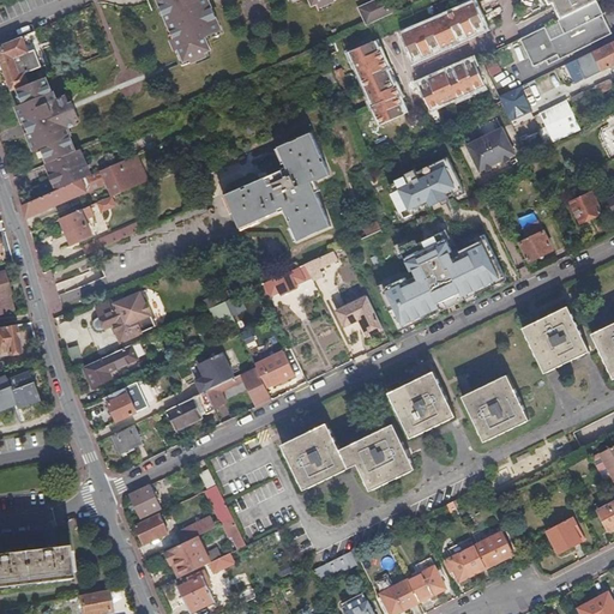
[(162,0),(166,6),(163,6),(170,23),(173,23),(175,30),(174,31),(176,40),(173,41),(184,67),(206,56),(205,53),(211,50),(206,38),(221,31),(217,23),(218,23),(212,6),(210,6),(206,0),(162,0)]
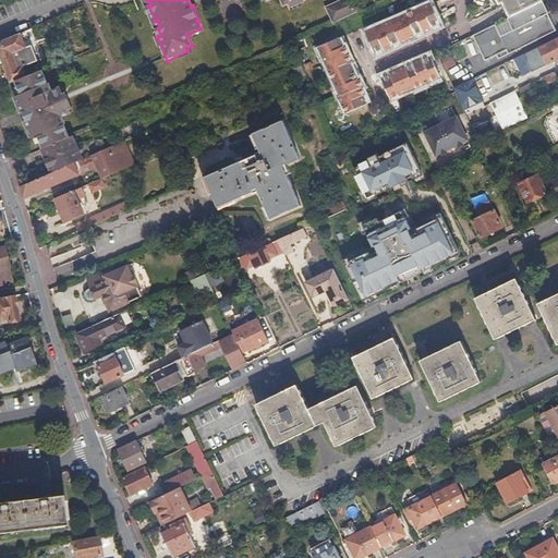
[(334,23),(360,11),(354,0),(344,0),(327,9),(334,23)]
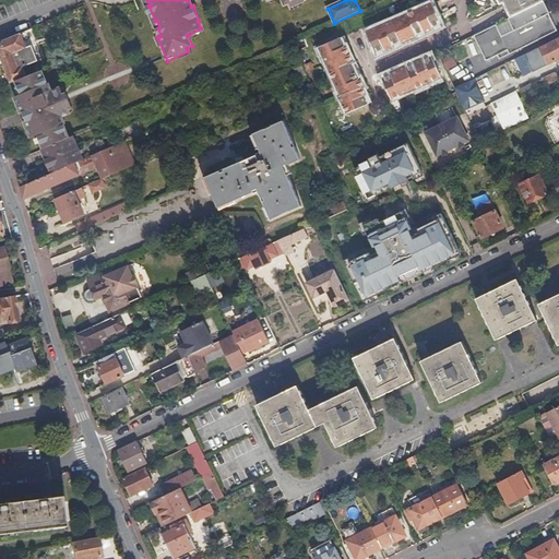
[(513,16),(544,1),(543,0),(498,0),(500,4),(506,2),(513,16)]
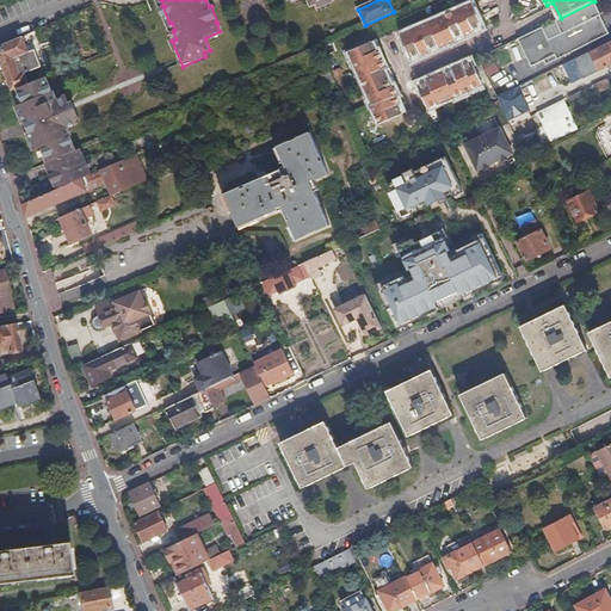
[(602,14),(594,1),(561,18),(555,22),(561,34),(548,39),(543,28),(517,39),(531,67),(543,61),(545,66),(573,53),(573,49),(579,49),(580,45),(587,45),(587,42),(594,42),(594,38),(600,38),(600,35),(608,36),(609,35),(603,22),(600,22),(598,17),(602,14)]
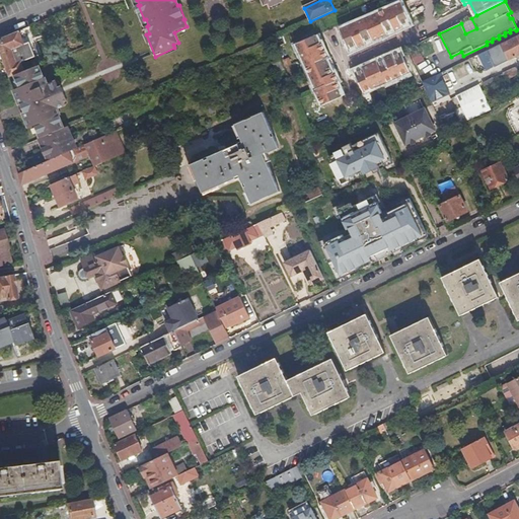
[(401,19),(408,17),(401,3),(341,29),(347,44),(353,41),(352,40),(355,39),(359,47),(365,44),(363,36),(368,34),(367,32),(370,31),(373,41),(387,34),(383,25),(386,24),(387,26),(392,23),(395,30),(402,27),(398,19),(400,18),(401,19)]
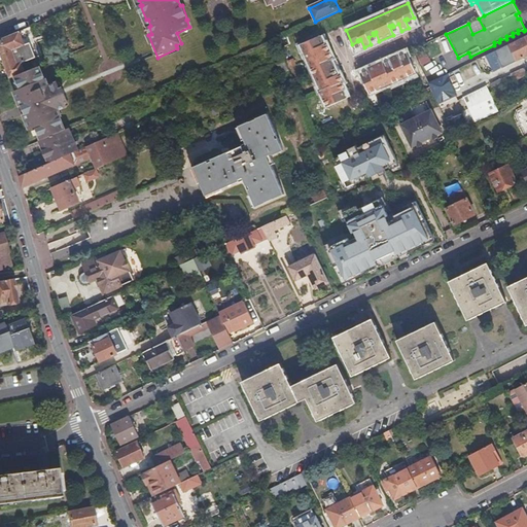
[(417,24),(414,18),(408,20),(407,19),(405,20),(409,28),(417,24)]
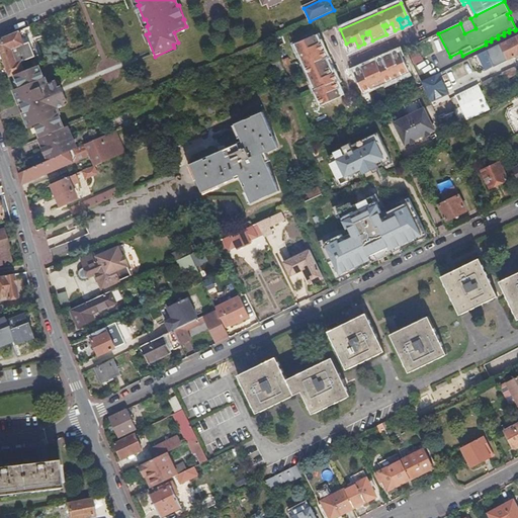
[(386,34),(395,30),(392,23),(386,26),(385,24),(382,25),(386,34)]
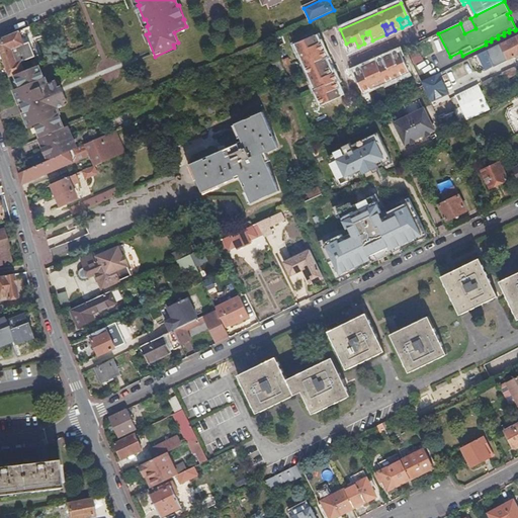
[(0,38),(0,48),(11,77),(16,75),(25,72),(22,63),(42,55),(30,26),(0,38)]
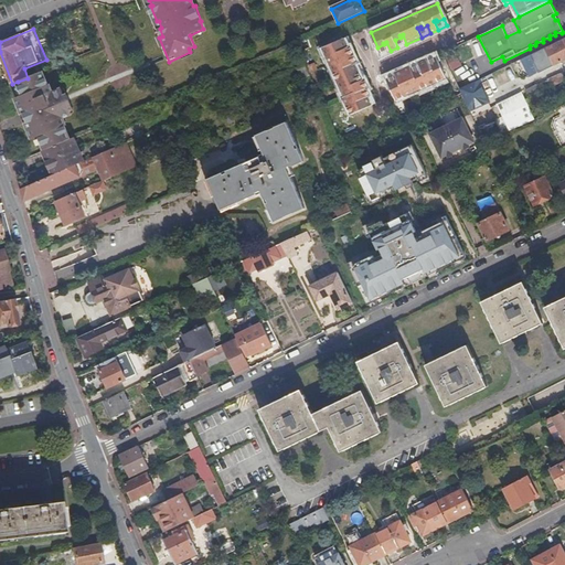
[(395,40),(397,48),(406,44),(403,34),(400,35),(401,38),(395,40)]
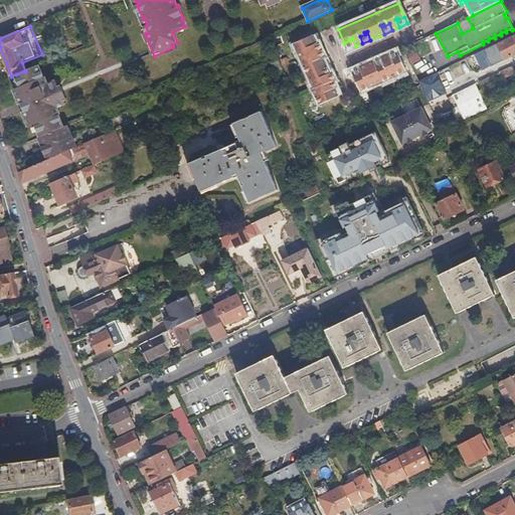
[(315,34),(308,37),(311,43),(310,44),(311,46),(319,42),(315,34)]
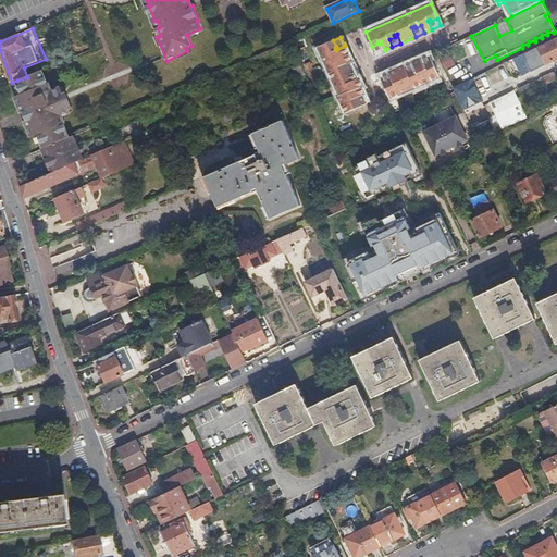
[(531,72),(556,59),(556,37),(537,47),(540,51),(542,54),(527,62),(531,72)]
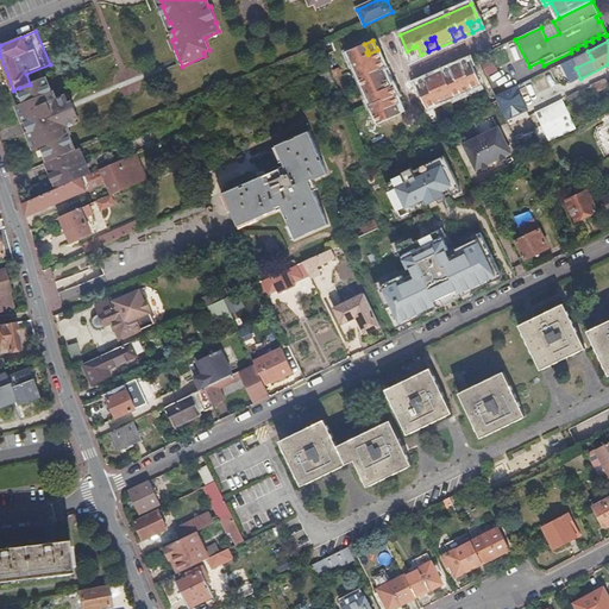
[(378,123),(395,115),(391,108),(390,110),(389,107),(399,102),(395,94),(396,93),(393,86),(383,90),(382,87),(384,87),(381,80),(377,73),(376,74),(375,71),(384,67),(377,50),(368,55),(366,52),(368,51),(364,44),(349,51),(372,105),(370,105),(378,123)]
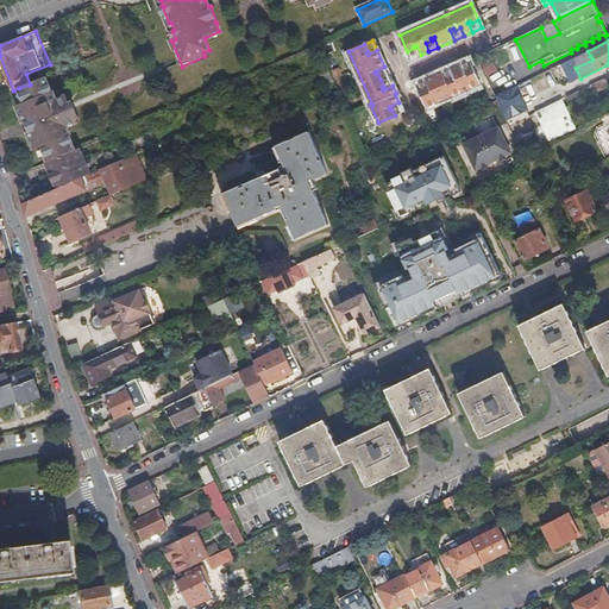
[(414,48),(407,51),(410,60),(421,55),(416,45),(413,46),(414,48)]
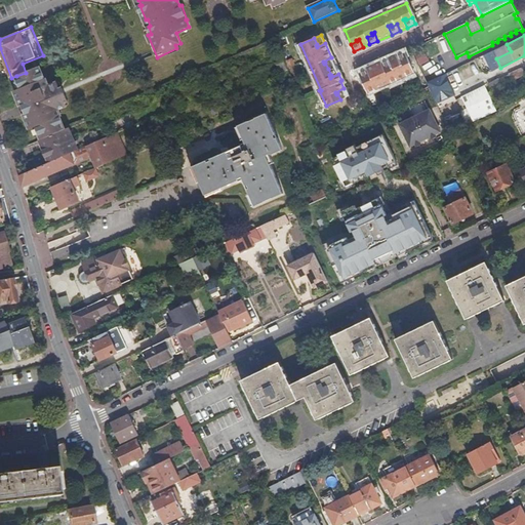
[(493,54),(509,48),(507,44),(492,52),(493,54)]
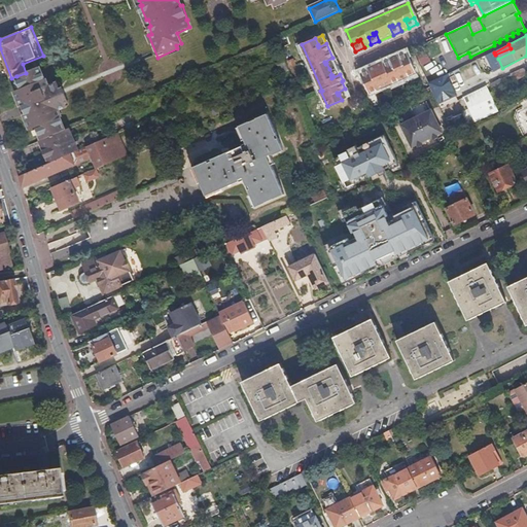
[(403,61),(410,59),(407,51),(398,56),(401,64),(403,63),(403,61)]
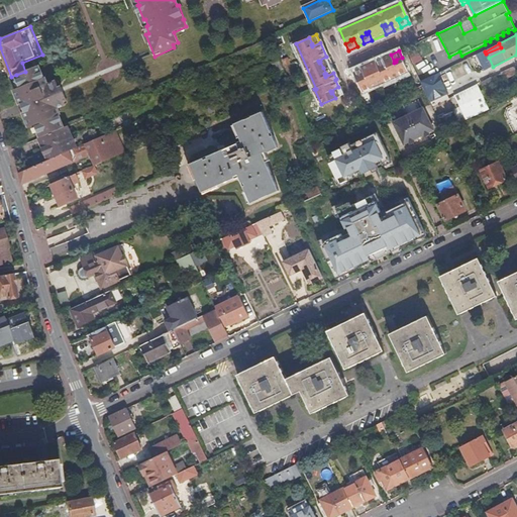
[(408,72),(402,58),(396,60),(396,62),(394,63),(391,55),(383,58),(386,64),(381,67),(382,68),(379,69),(376,61),(362,67),(365,75),(363,77),(362,75),(356,77),(363,91),(408,72)]
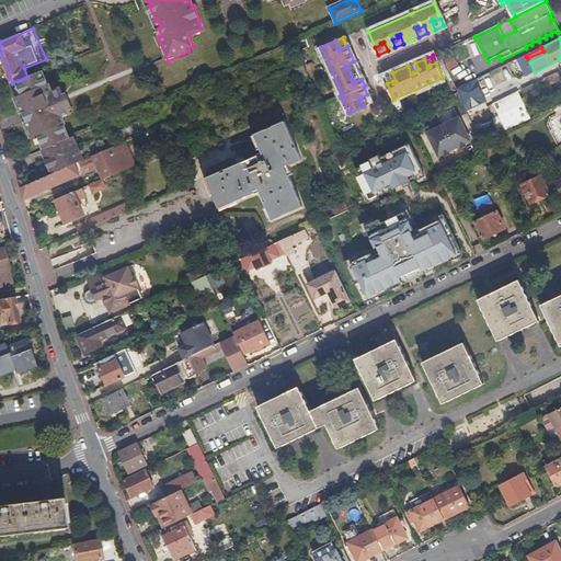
[(358,70),(354,61),(345,66),(346,68),(347,67),(351,73),(358,70)]
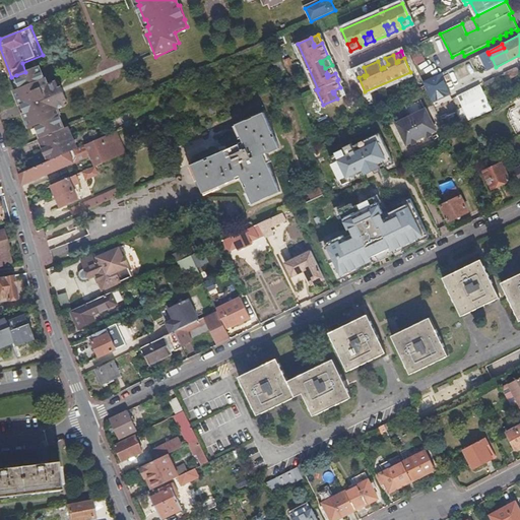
[(388,64),(385,58),(378,61),(381,69),(384,68),(383,67),(388,64)]
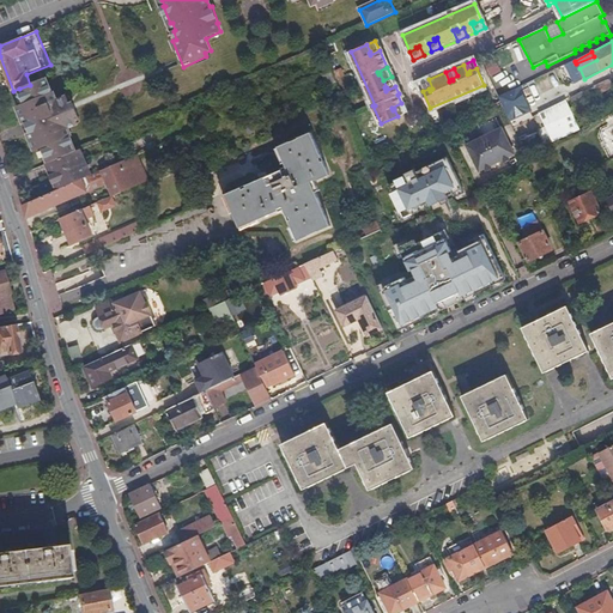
[(386,91),(395,86),(392,77),(383,80),(387,87),(384,87),(386,91)]
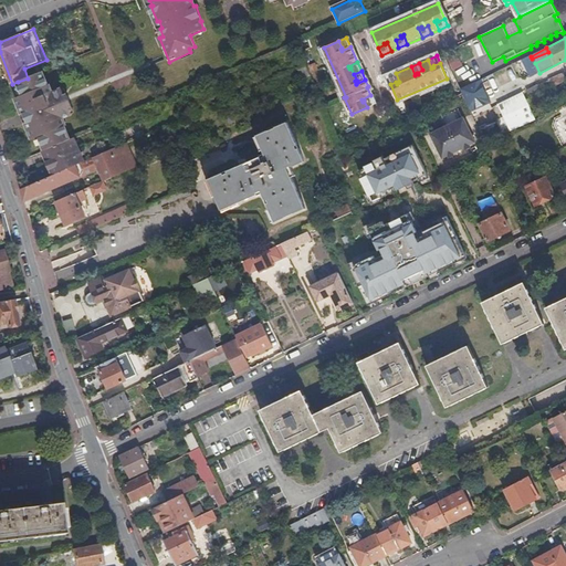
[(39,136),(44,152),(70,140),(64,126),(65,126),(63,118),(71,115),(61,90),(52,94),(50,86),(49,86),(42,72),(38,73),(38,74),(28,79),(18,82),(23,97),(17,100),(23,115),(30,112),(33,121),(27,124),(32,138),(39,136)]
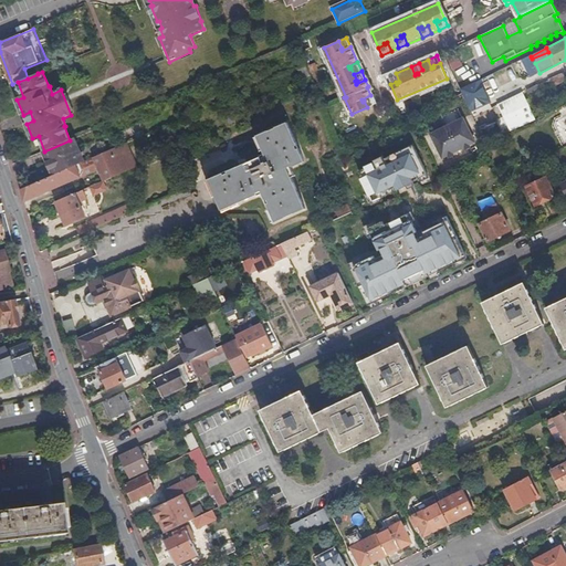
[(387,77),(390,84),(396,82),(397,84),(399,82),(396,73),(387,77)]
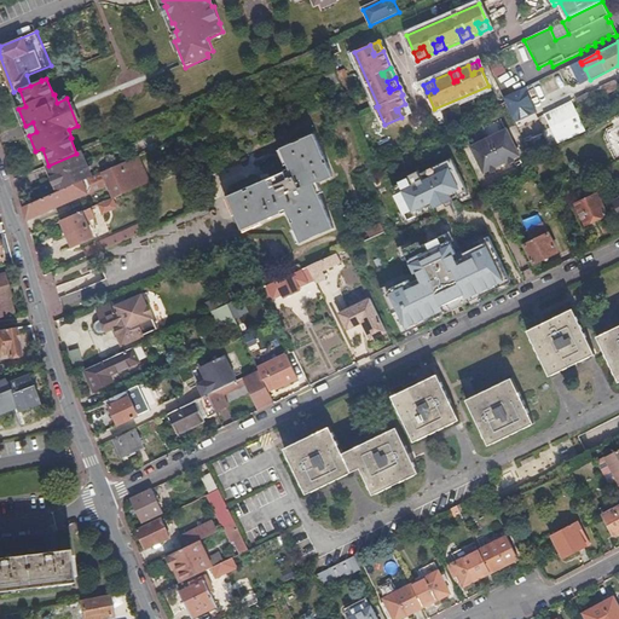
[(618,88),(618,84),(618,82),(599,88),(602,97),(618,88)]
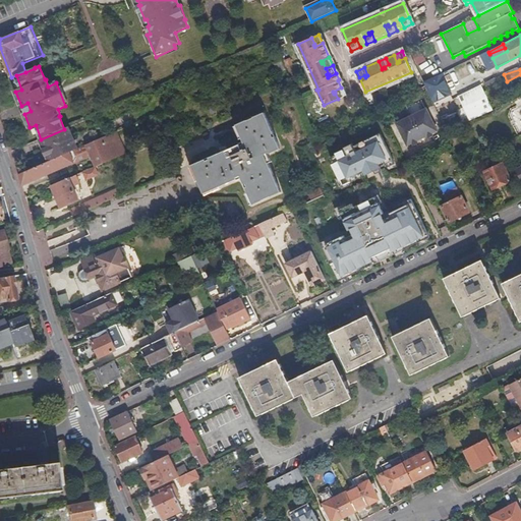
[(500,76),(484,83),(487,90),(496,87),(503,82),(500,76)]
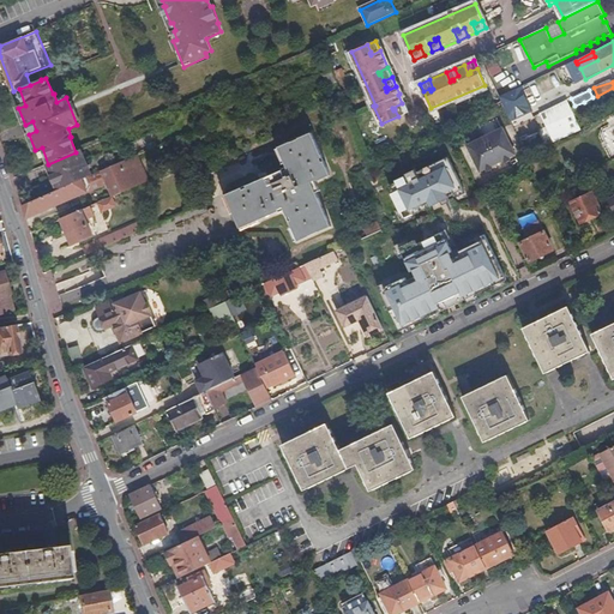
[(500,97),(503,106),(515,100),(511,92),(500,97)]
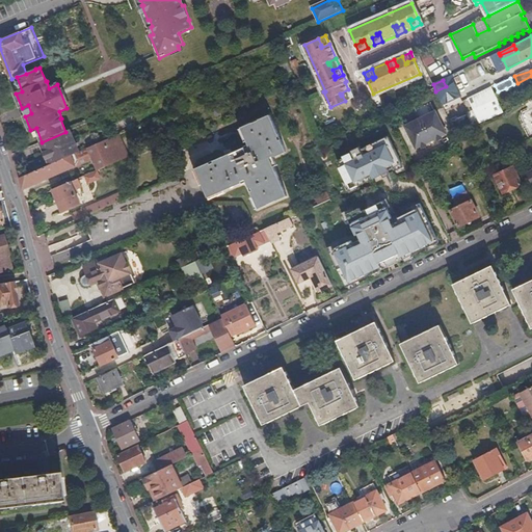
[(506,88),(498,91),(494,94),(497,101),(509,96),(506,88)]
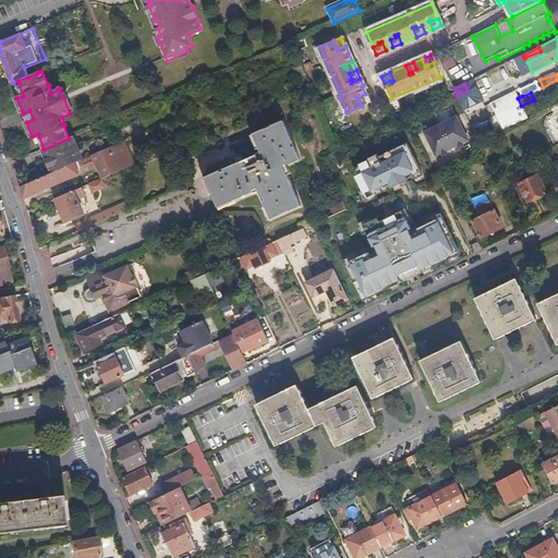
[(359,99),(362,106),(370,102),(365,94),(356,98),(358,100),(359,99)]
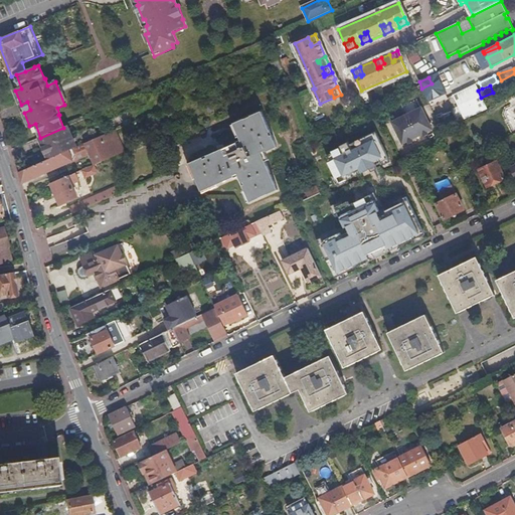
[(464,117),(486,108),(483,101),(461,110),(464,117)]
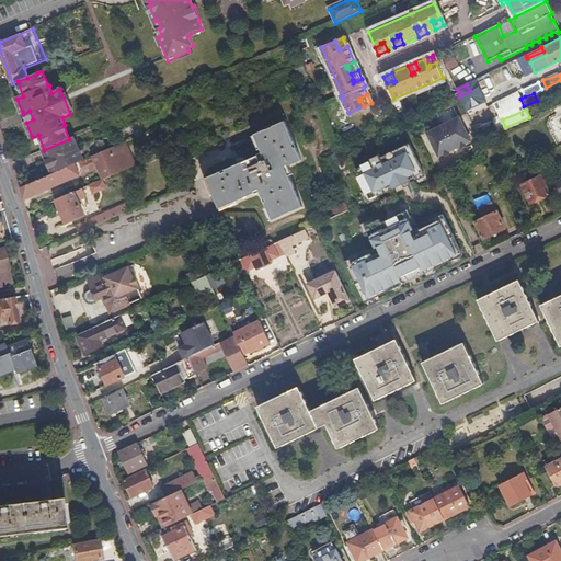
[(23,114),(26,123),(33,119),(30,111),(23,114)]
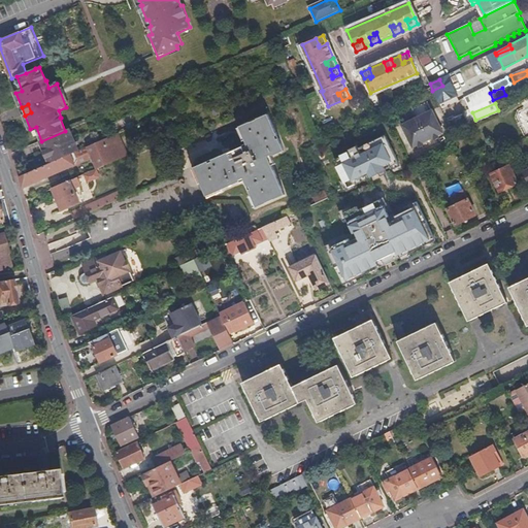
[(413,149),(418,145),(423,143),(433,138),(437,136),(443,133),(432,110),(401,125),(413,149)]
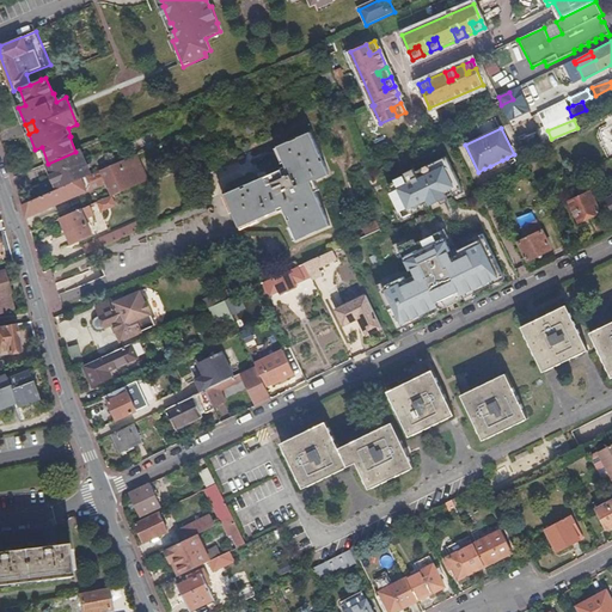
[(317,181),(330,175),(311,133),(297,139),(297,140),(288,144),(287,144),(277,147),(287,167),(226,195),(240,228),(283,208),(298,240),(308,236),(308,234),(318,231),(319,231),(330,226),(311,182),(317,178),(317,181)]
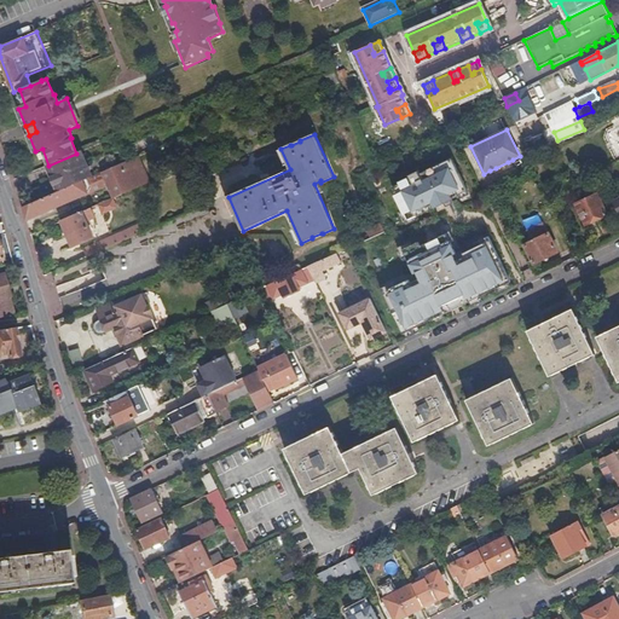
[(55,184),(58,191),(92,177),(81,152),(76,154),(48,166),(47,166),(51,177),(50,178),(52,185),(55,184)]
